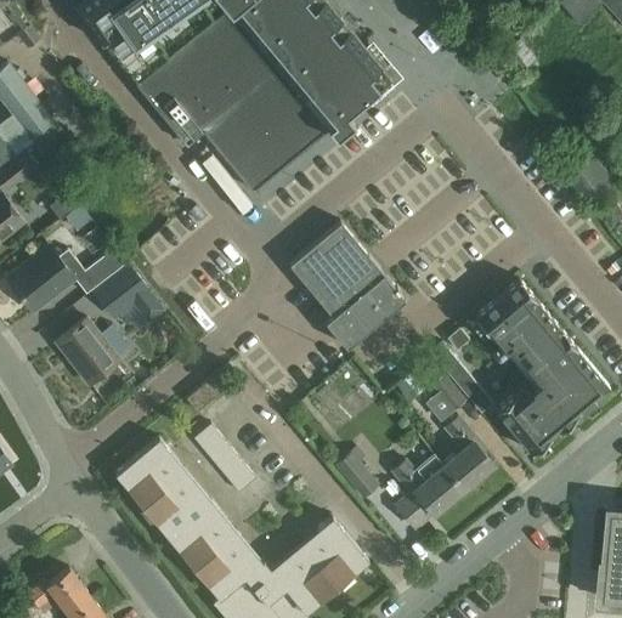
[(80,0),(74,5),(112,56),(187,146),(203,132),(253,192),(328,130),(335,139),(354,124),(346,114),(390,78),(324,0),(80,0)]
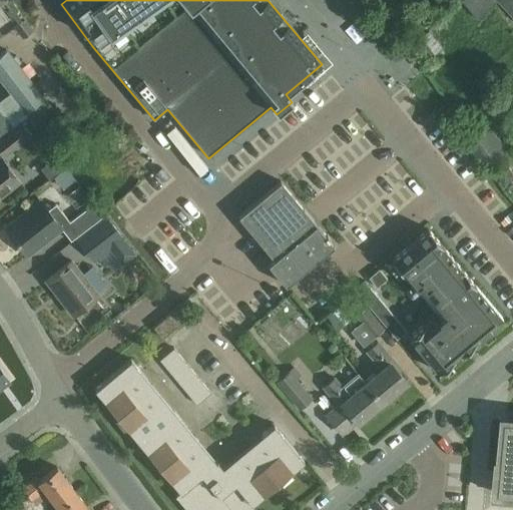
[(480,21),(501,2),(512,15),(512,0),(464,0),(462,3),(480,21)]
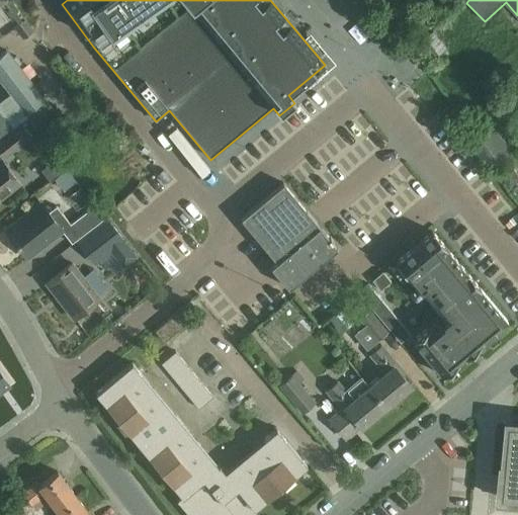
[(24,20),(13,28),(22,41),(33,33),(24,20)]
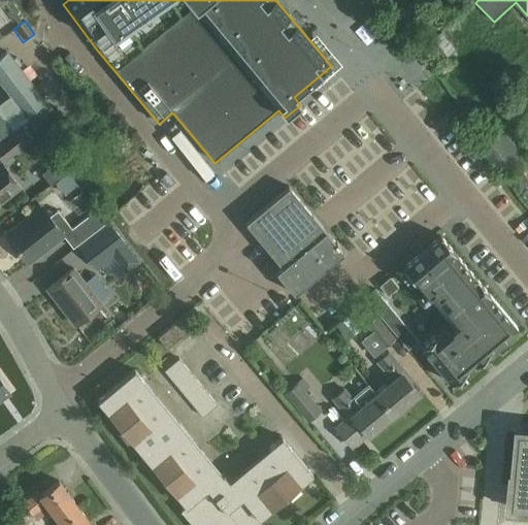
[(428,46),(442,63),(456,51),(441,34),(428,46)]
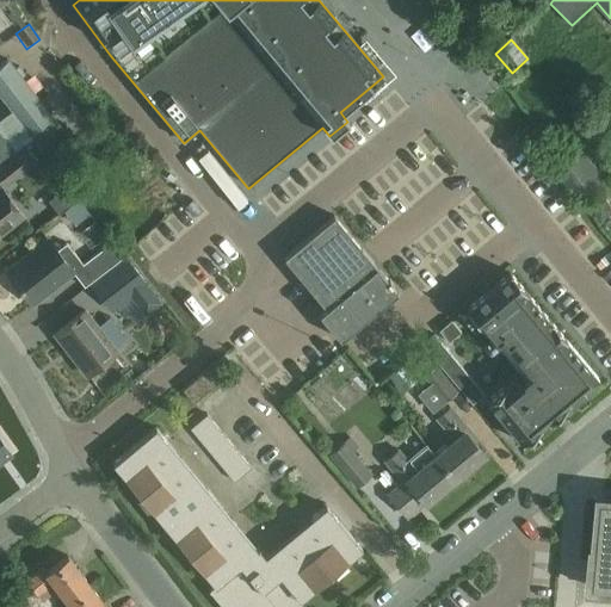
[(11,115),(31,142),(35,140),(32,136),(54,119),(10,62),(0,69),(0,100),(10,115),(11,115)]
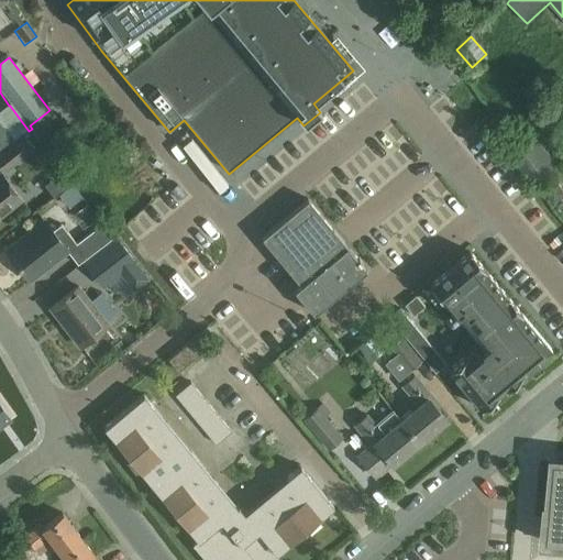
[(0,128),(12,143),(21,135),(21,136),(29,131),(10,106),(9,106),(0,112),(0,128)]
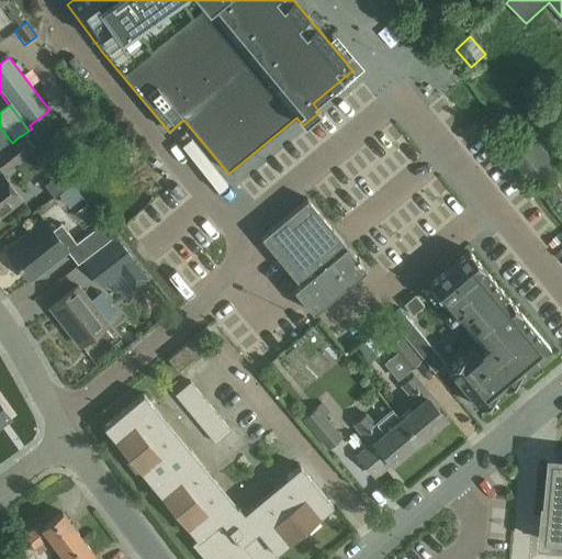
[(0,152),(12,143),(0,127),(0,152)]
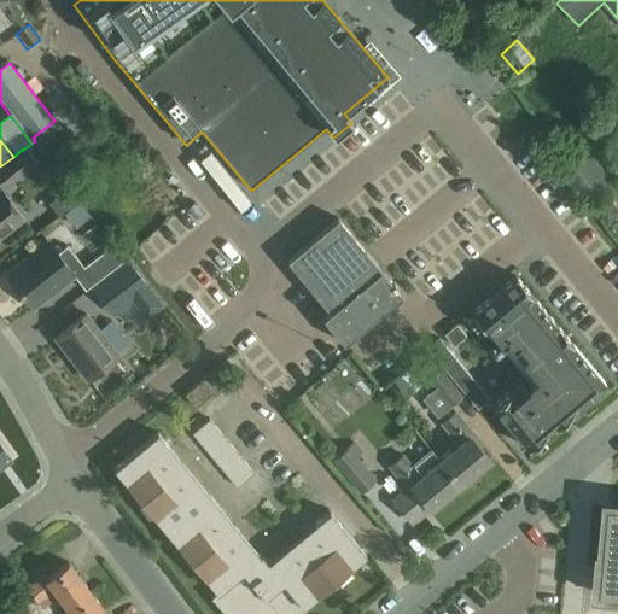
[(23,148),(13,157),(0,167),(0,186),(4,192),(36,168),(23,150),(23,148)]
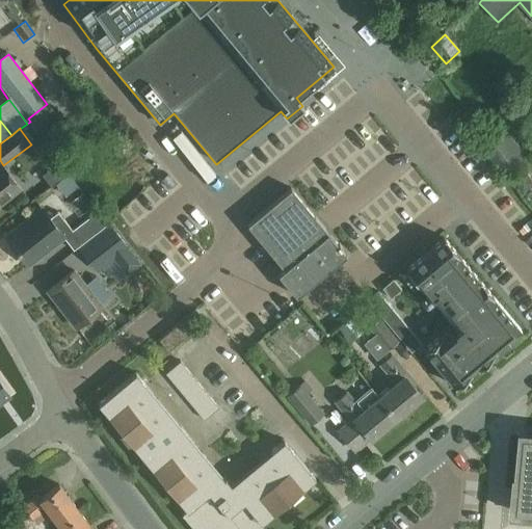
[(530,160),(505,129),(481,149),(506,180),(530,160)]
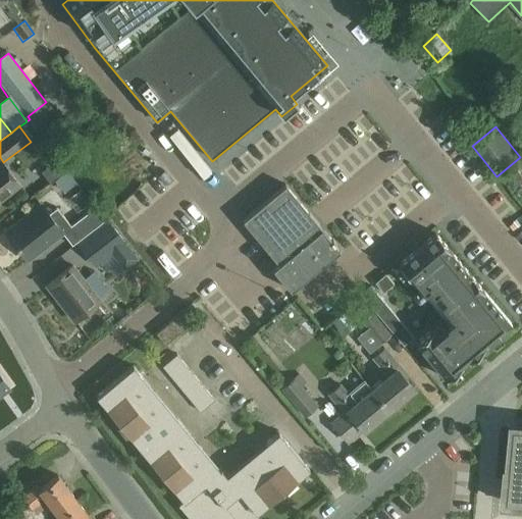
[(0,163),(0,202),(19,187),(0,163)]
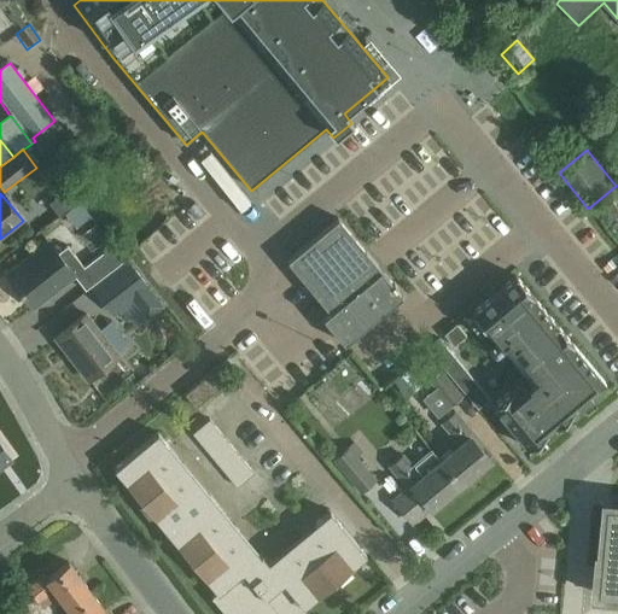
[(596,214),(608,227),(616,221),(617,210),(610,203),(596,214)]
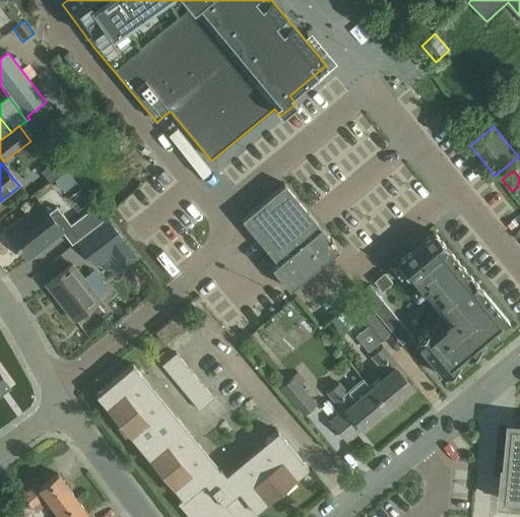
[(283,181),(237,215),(285,281),(332,247),(283,181)]
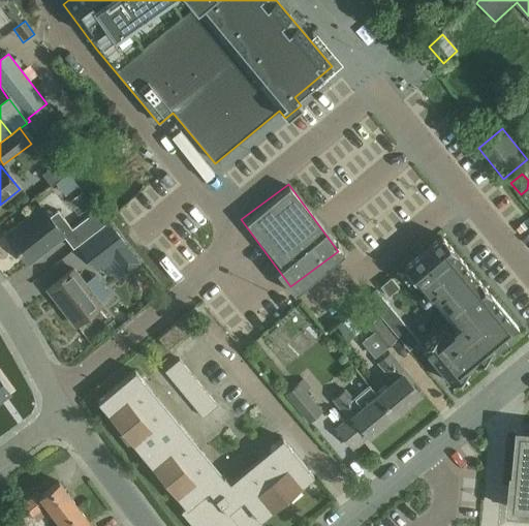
[(68,205),(79,218),(92,208),(82,194),(68,205)]
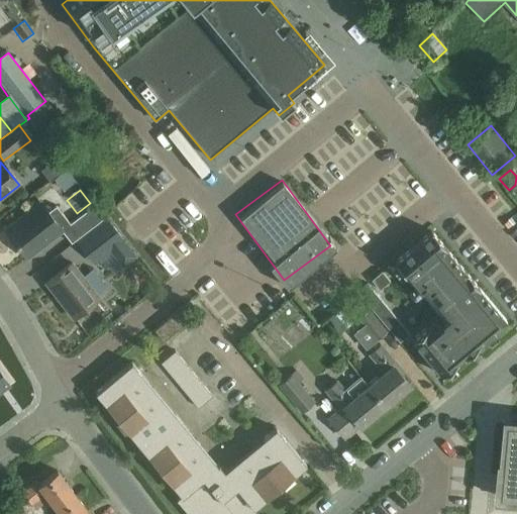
[(57,208),(48,215),(39,204),(4,232),(28,262),(63,232),(72,244),(104,219),(94,207),(71,226),(57,208)]
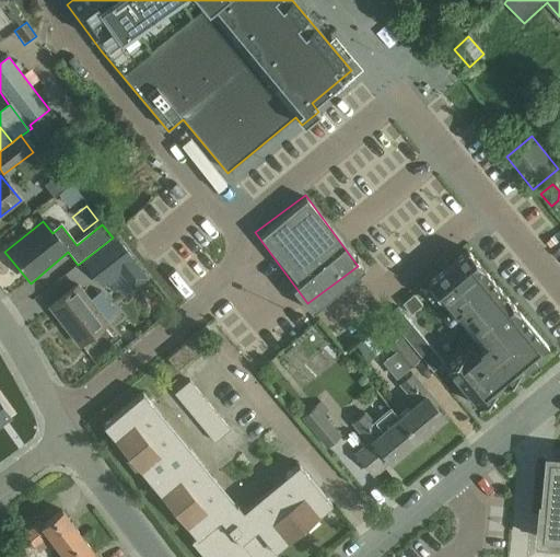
[(117,240),(84,265),(102,289),(119,275),(133,292),(148,280),(117,240)]
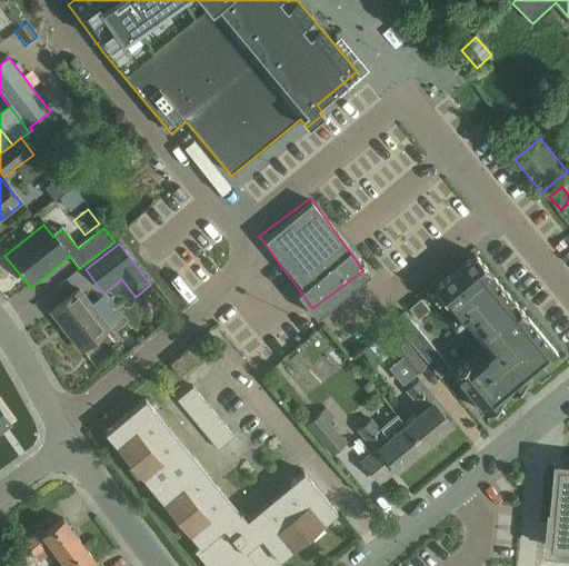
[(475,257),(433,291),(459,321),(466,317),(471,324),(477,319),(485,328),(479,333),(493,350),(486,357),(481,353),(453,377),(486,416),(558,356),(475,257)]
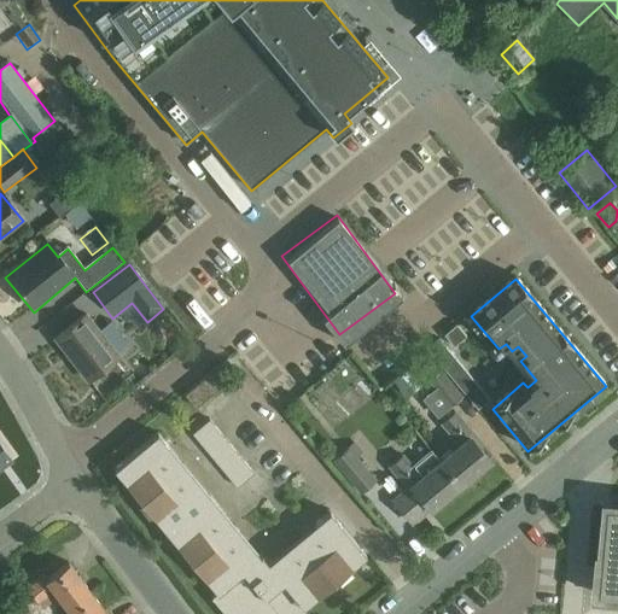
[(342,337),(348,345),(402,303),(395,294),(342,337)]
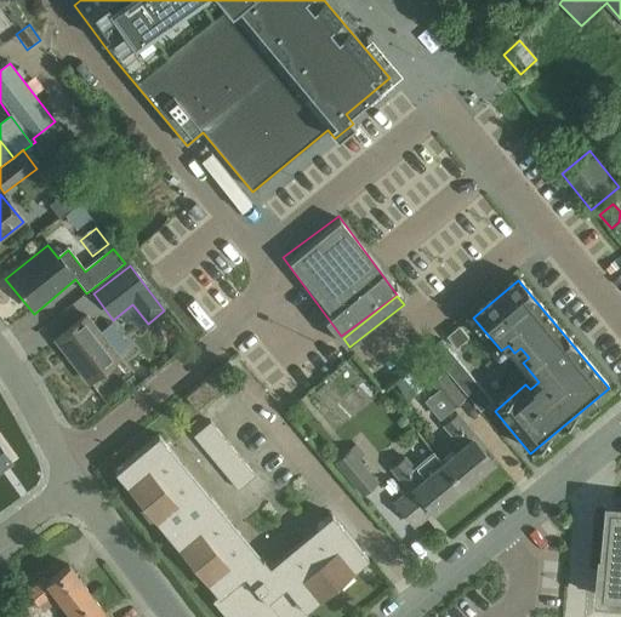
[(56,341),(89,384),(119,361),(85,318),(56,341)]
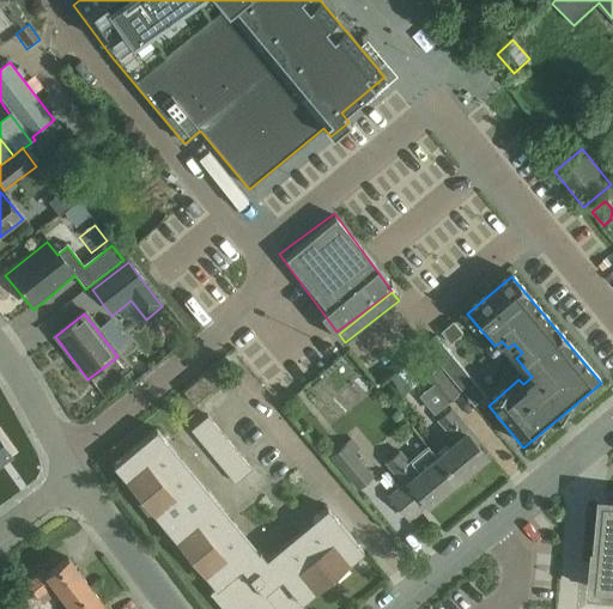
[(439,335),(450,347),(462,336),(451,324),(439,335)]
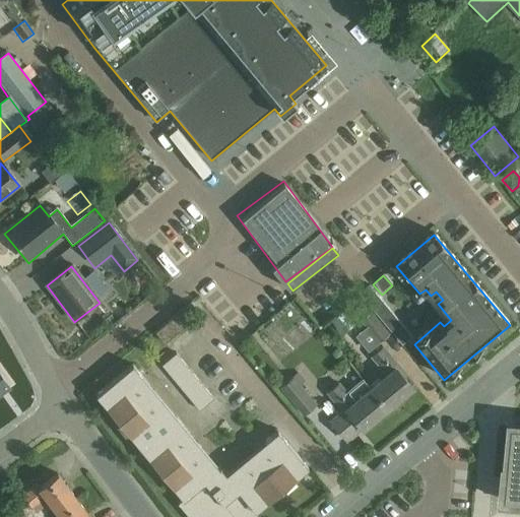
[(359,297),(397,342),(401,347),(411,339),(369,288),(359,297)]
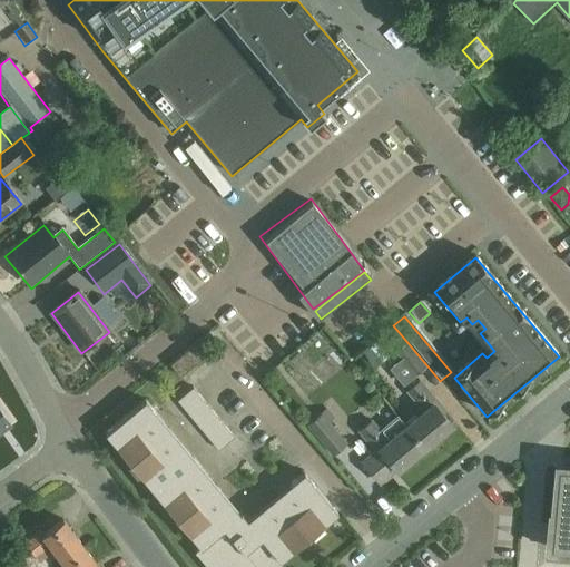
[(402,340),(393,329),(385,335),(394,346),(402,340)]
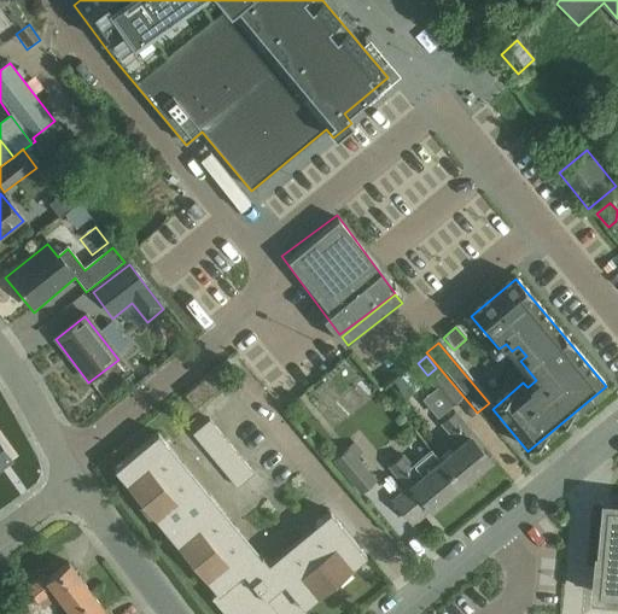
[(464,398),(442,372),(427,384),(449,410),(464,398)]
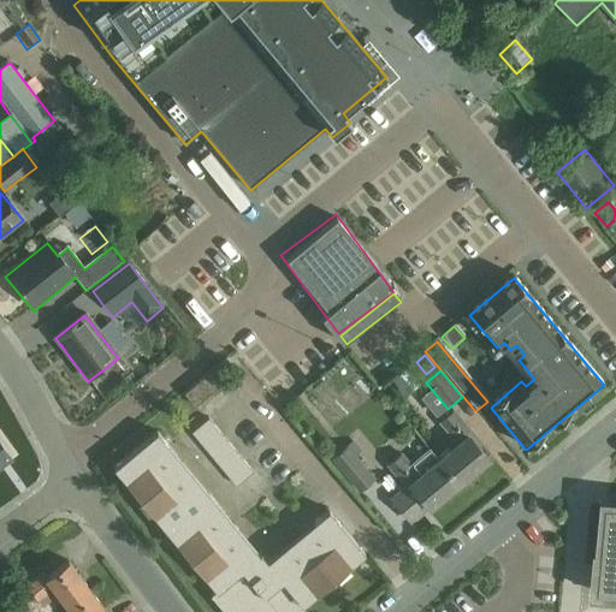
[(392,382),(406,398),(419,387),(404,372),(392,382)]
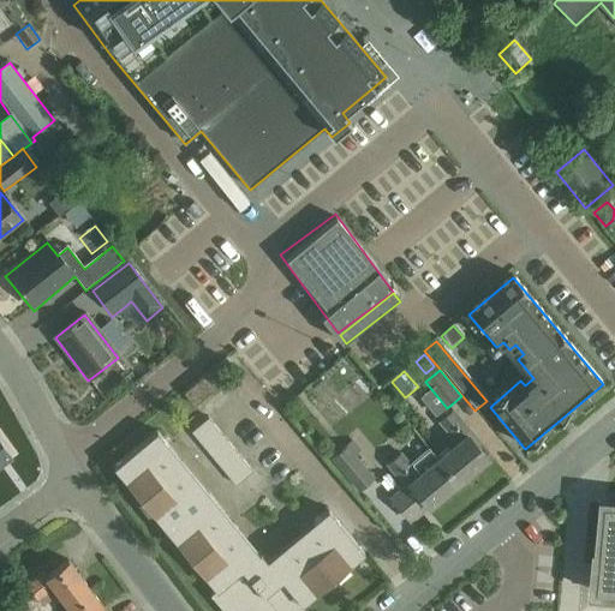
[(207,377),(184,395),(195,409),(218,390),(207,377)]
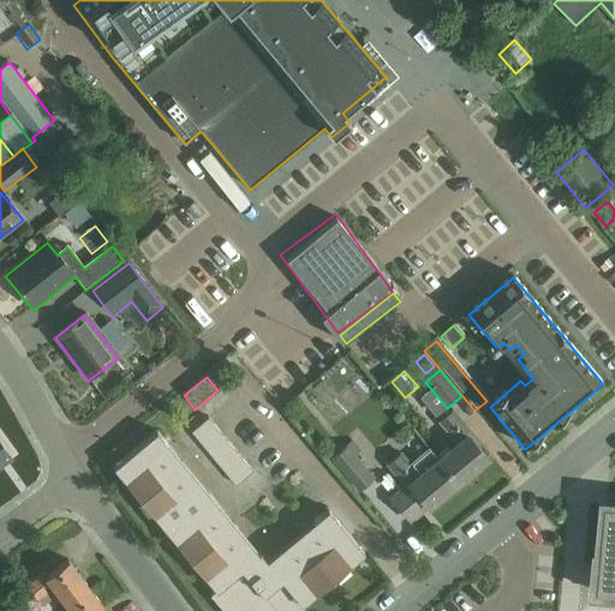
[(437,460),(458,485),(488,461),(477,448),(482,444),(453,411),(437,424),(455,445),(437,460)]
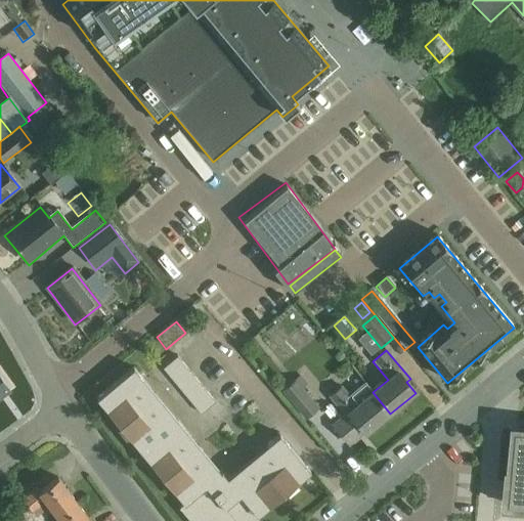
[(163,371),(201,417),(215,404),(178,358),(163,371)]
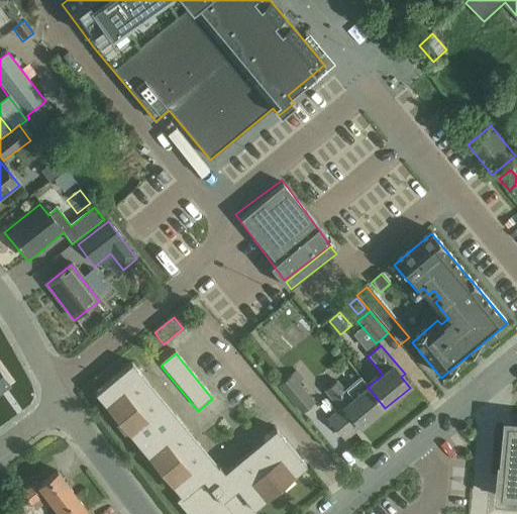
[(131,366),(96,395),(181,499),(176,503),(184,513),(249,513),(306,468),(276,431),(224,474),(219,467),(217,469),(131,366)]
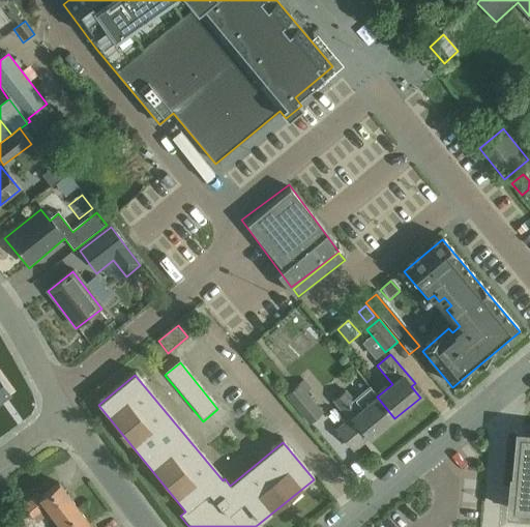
[(0,400),(9,393),(0,381),(0,400)]
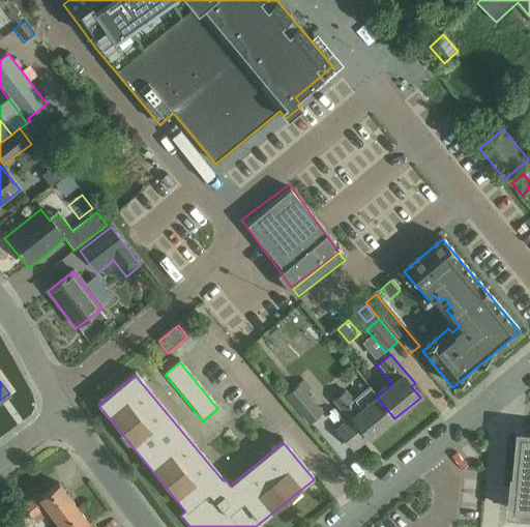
[(285,398),(310,427),(324,414),(306,394),(312,390),(304,381),(285,398)]
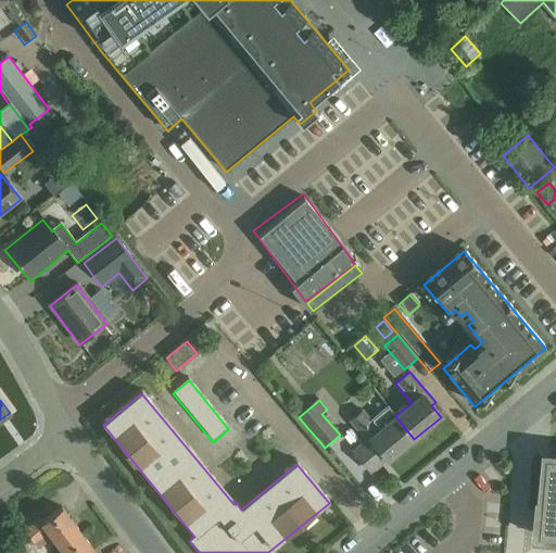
[(414,439),(395,416),(388,406),(371,420),(363,411),(351,422),(366,441),(352,453),(370,474),(414,439)]
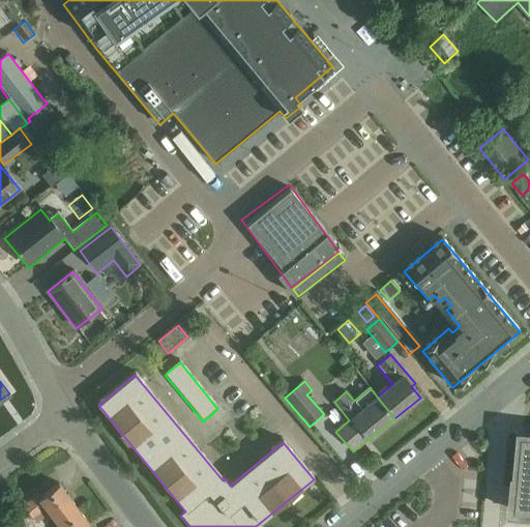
[(529,436),(523,436),(520,476),(517,510),(529,511),(529,436)]
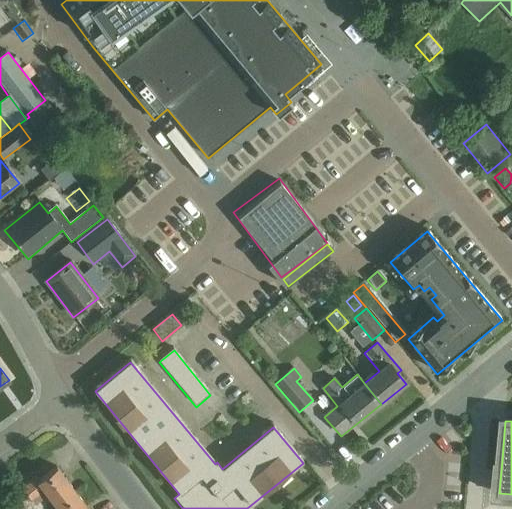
[(94,508),(53,458),(13,490),(28,508),(94,508)]
